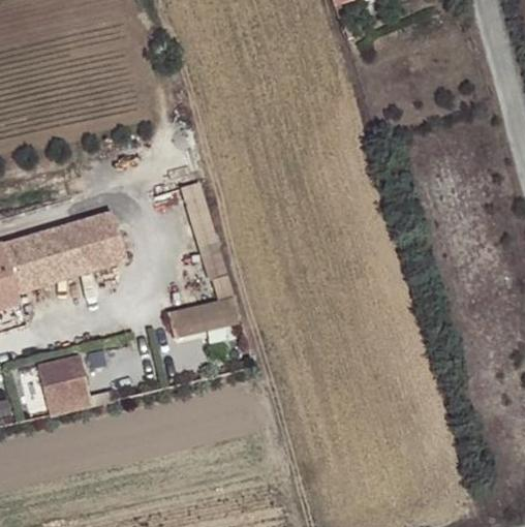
[(198,179),(180,184),(209,279),(227,274),(198,179)]
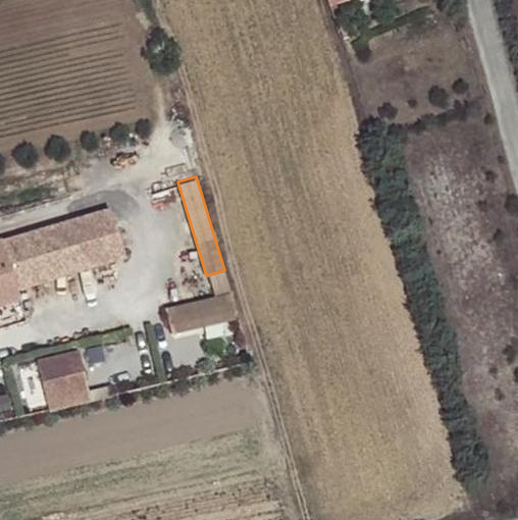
[(114,259),(100,209),(71,218),(86,267),(114,259)]
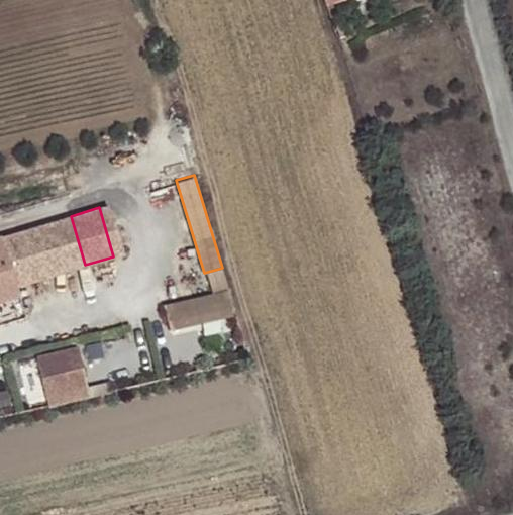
[(85,265),(71,216),(50,222),(66,272),(85,265)]
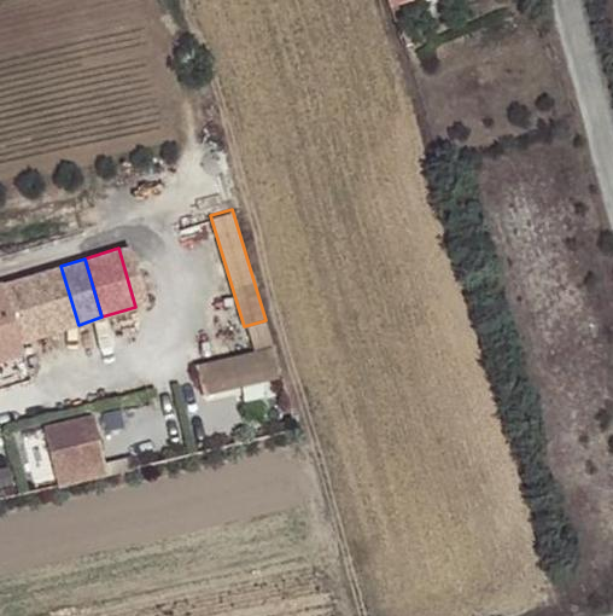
[(13,343),(79,325),(60,266),(0,285),(0,300),(6,320),(13,343)]
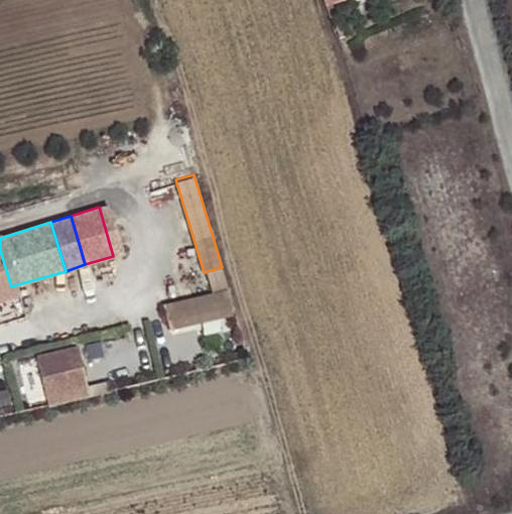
[(0,300),(14,296),(11,286),(5,267),(0,250),(0,300)]
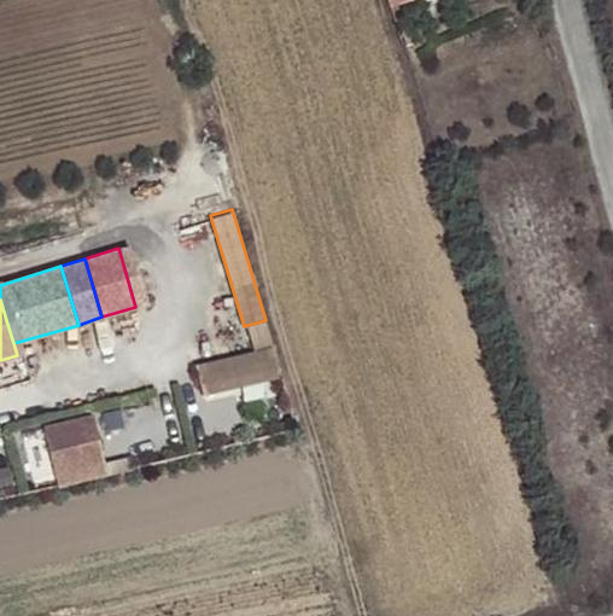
[(270,343),(193,360),(200,393),(278,376),(270,343)]
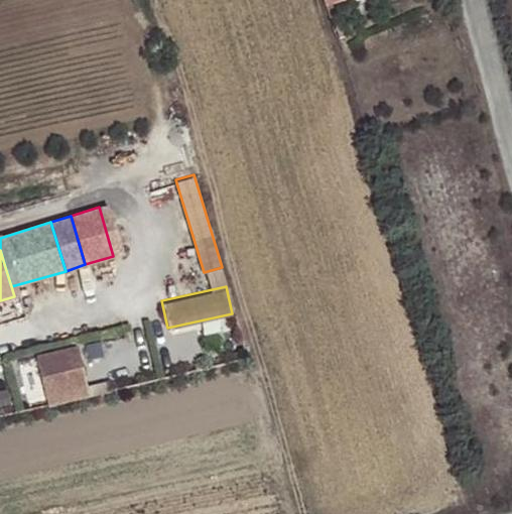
[(74,396),(69,380),(40,389),(45,404),(74,396)]
